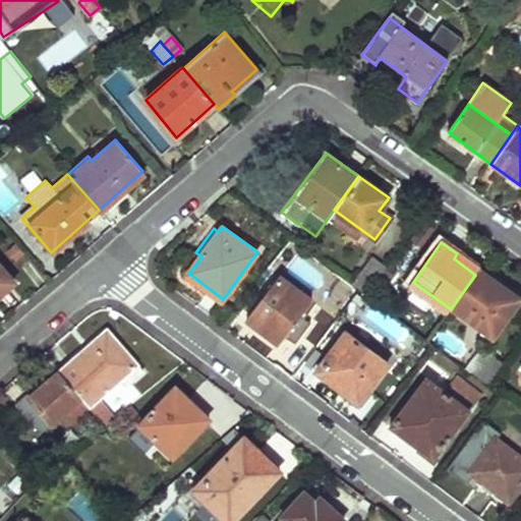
[(386,270),(372,259),(354,285),(359,289),(367,295),(386,270)]
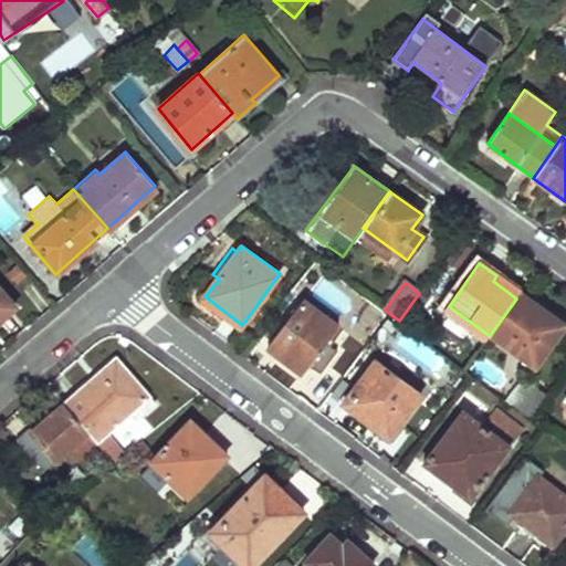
[(0,316),(12,306),(0,291),(0,316)]
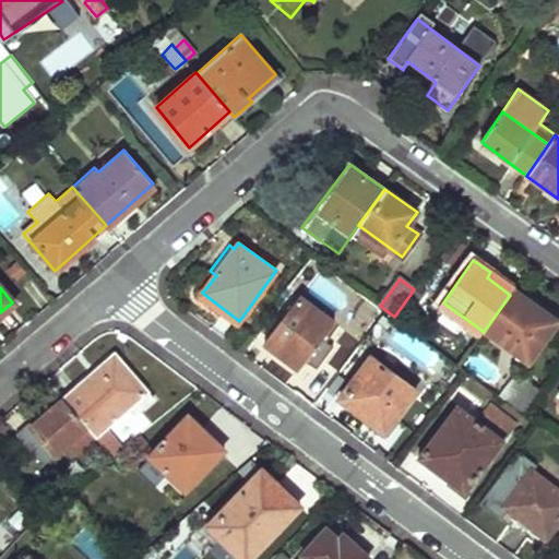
[(558,320),(514,289),(510,295),(485,330),(528,361),(558,320)]
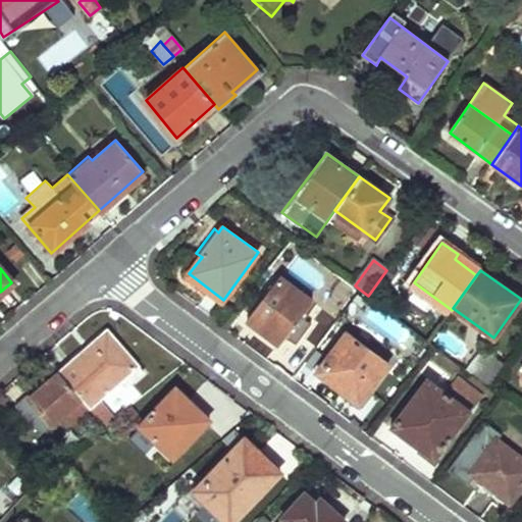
[(313,299),(280,274),(248,317),(280,342),(285,334),(298,344),(313,322),(302,313),(313,299)]
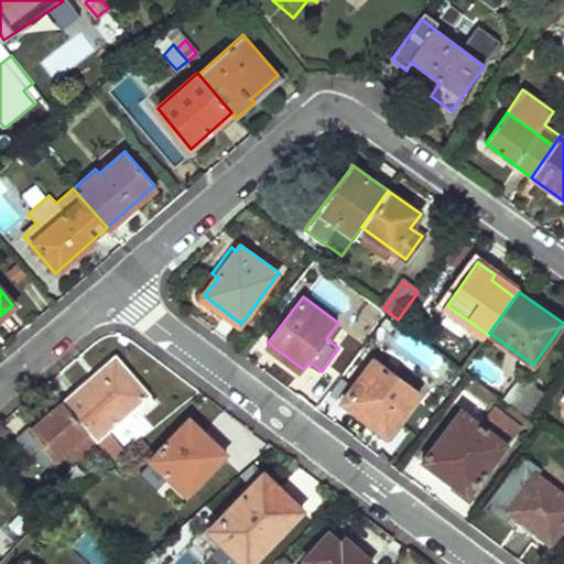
[(383,308),(375,302),(367,311),(382,322),(389,313),(383,308)]
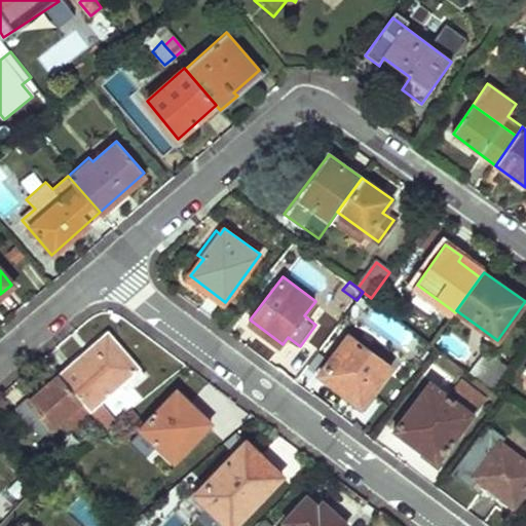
[(408,353),(399,367),(412,375),(429,346),(372,311),(363,327),(408,353)]
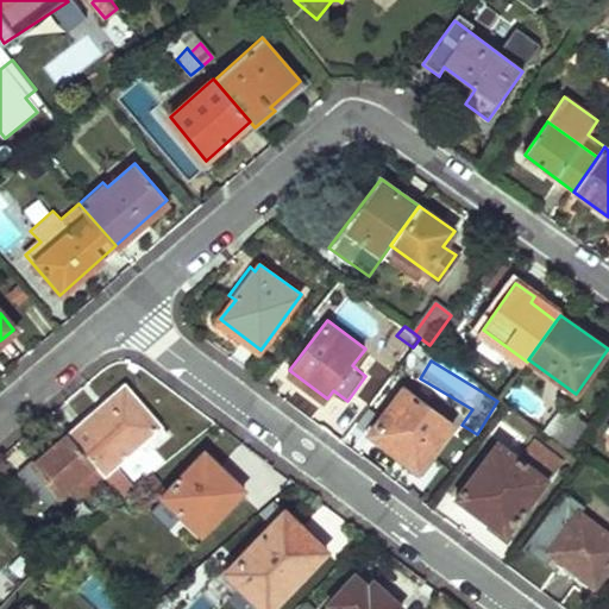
[(456,424),(406,385),(370,432),(420,470),(456,424)]
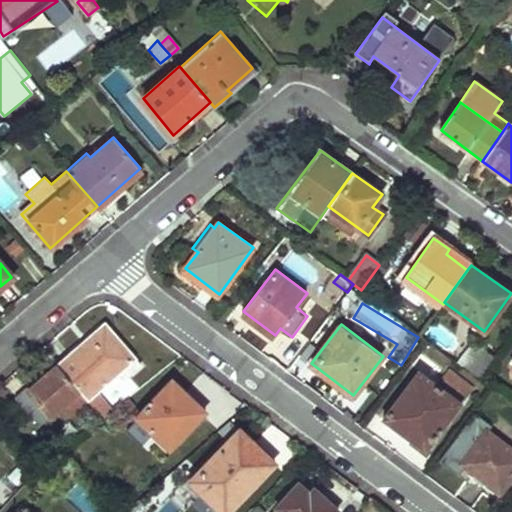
[(141,364),(105,325),(58,365),(79,391),(86,398),(120,370),(126,378),(141,364)]
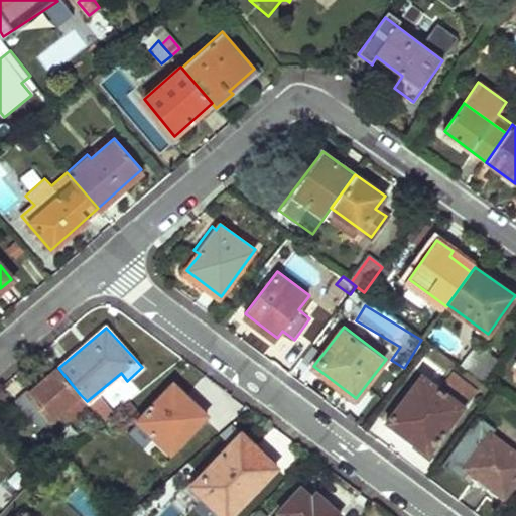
[(500,358),(480,343),(463,366),(484,381),(500,358)]
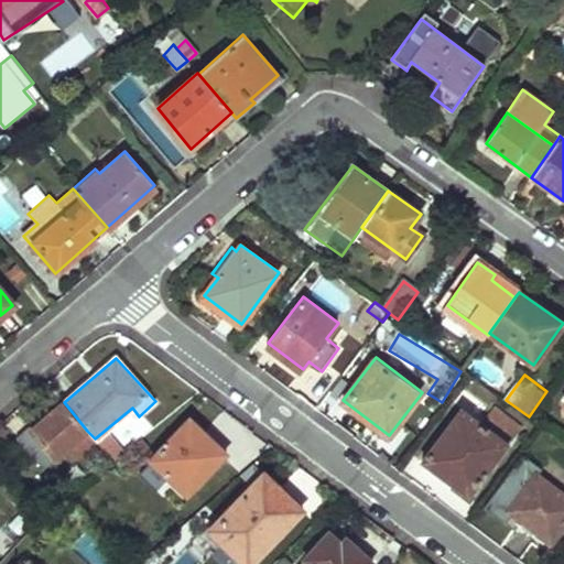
[(87,431),(64,402),(32,429),(30,426),(17,436),(41,466),(54,455),(55,458),(87,431)]
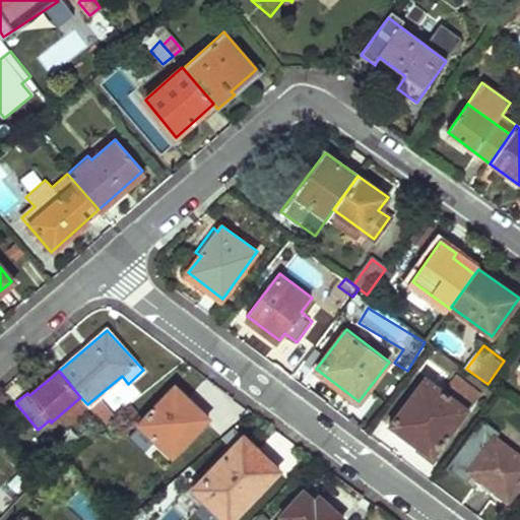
[(479,393),(455,374),(445,388),(429,376),(391,425),(433,457),(479,393)]
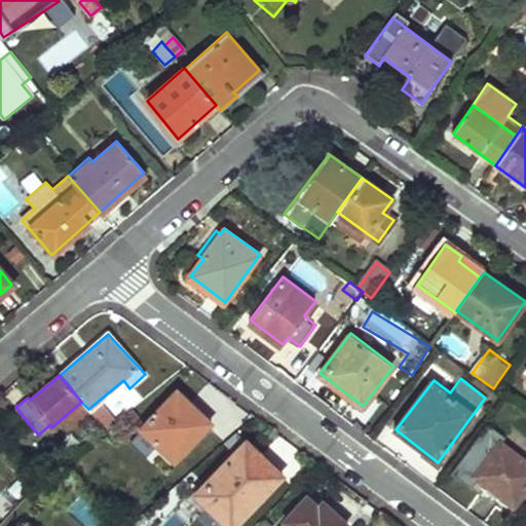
[(211,421),(178,391),(143,429),(177,459),(211,421)]
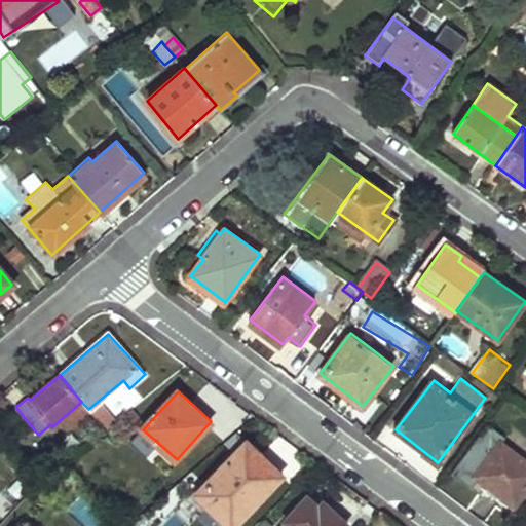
[(279,474),(246,440),(218,468),(214,464),(200,479),(203,483),(195,492),(229,525),(279,474)]
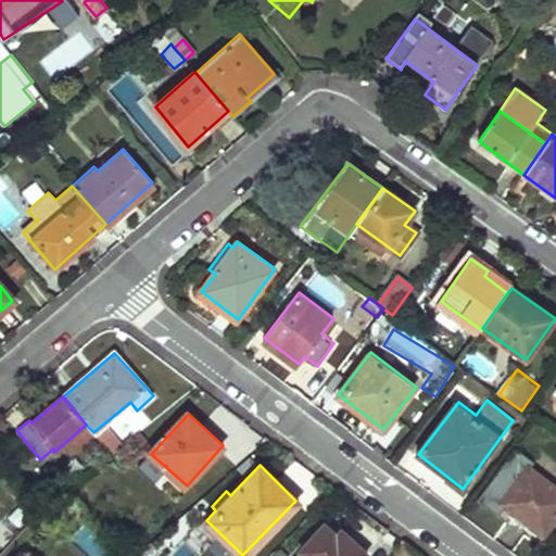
[(555,487),(553,484),(528,466),(501,501),(506,505),(501,512),(531,534),(535,528),(543,534),(555,516),(555,487)]
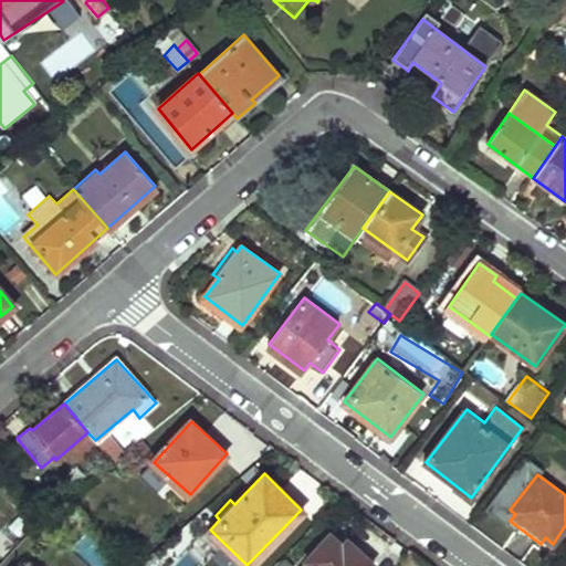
[(67,499),(56,488),(44,498),(55,509),(67,499)]
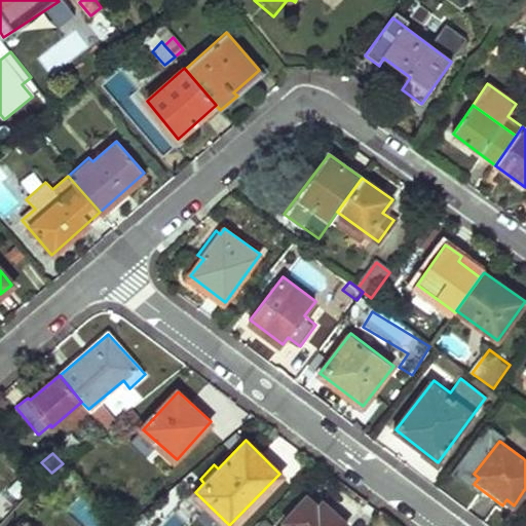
[(342,525),(345,523),(322,501),(316,506),(305,496),(276,525),(342,525)]
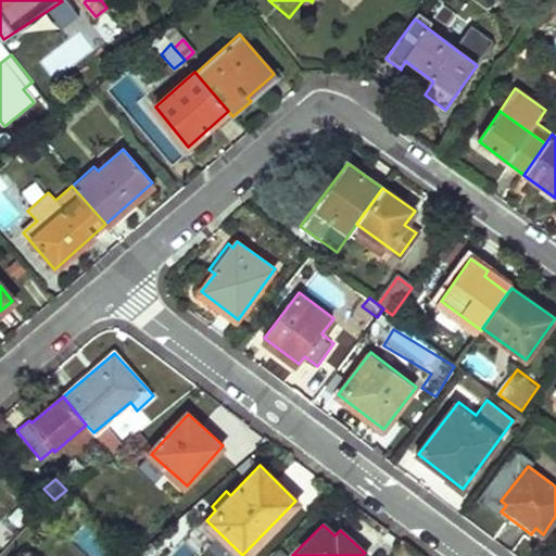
[(146,555),(153,550),(149,545),(136,555),(146,555)]
